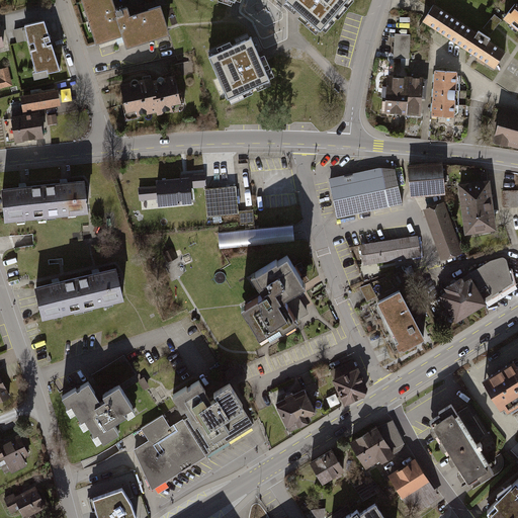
[(83,0),(99,47),(126,37),(131,51),(175,36),(165,8),(125,21),(118,0),(83,0)]
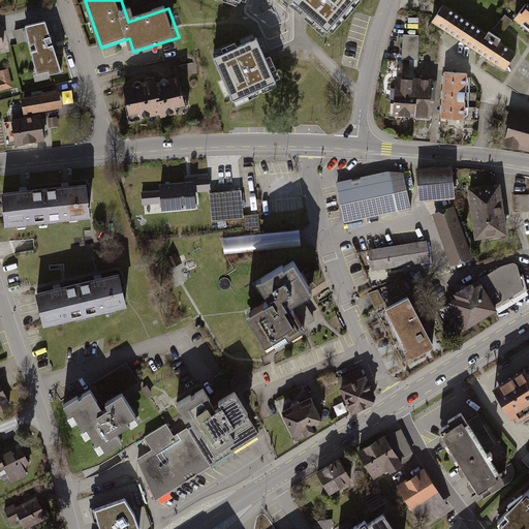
[(287,0),(324,33),(354,0),(287,0)]
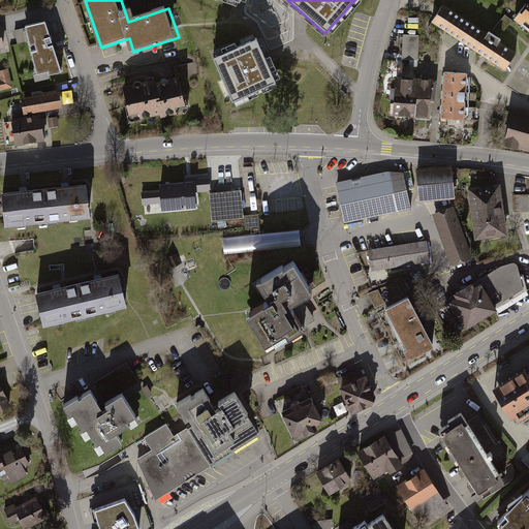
[(521,59),(445,7),(435,23),(509,74),(521,59)]
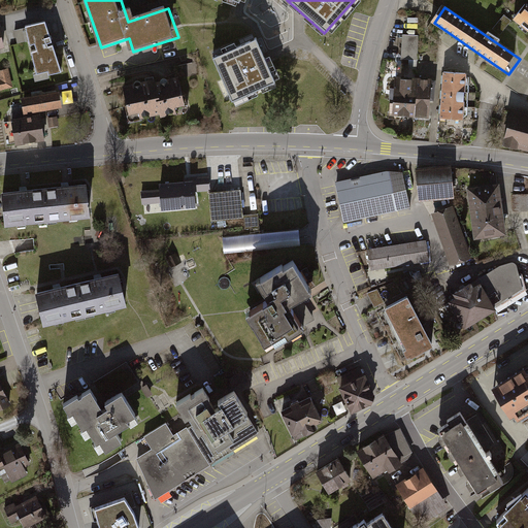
[(527,9),(518,23),(527,30),(527,9)]
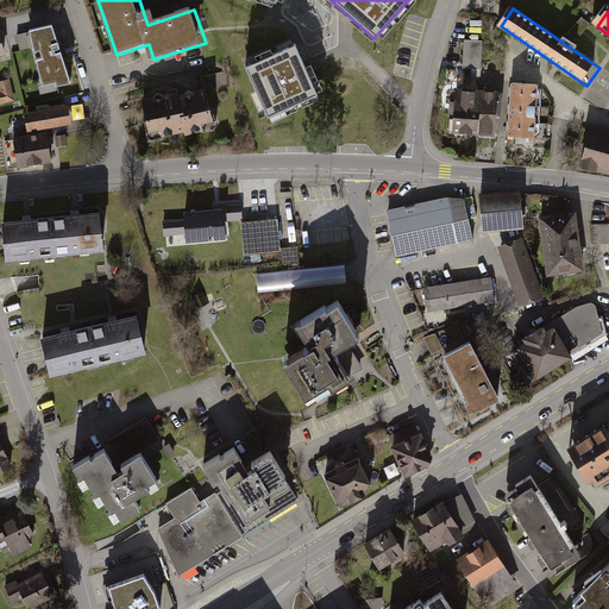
[(589,24),(581,17),(567,32),(577,39),(583,32),(589,24)]
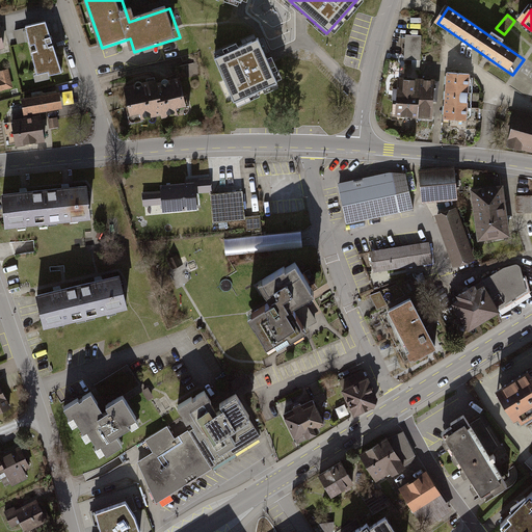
[(45,21),(25,25),(29,45),(34,44),(36,50),(31,51),(36,74),(33,74),(34,82),(35,81),(35,83),(49,80),(49,74),(61,72),(53,44),(48,46),(48,44),(52,42),(45,21)]
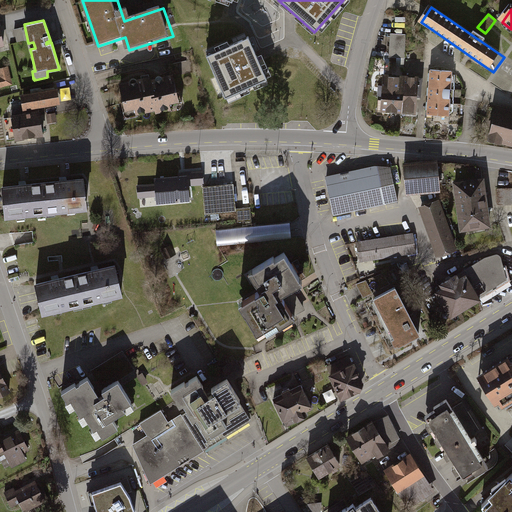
[(245,26),(199,46),(226,105),(271,85),(245,26)]
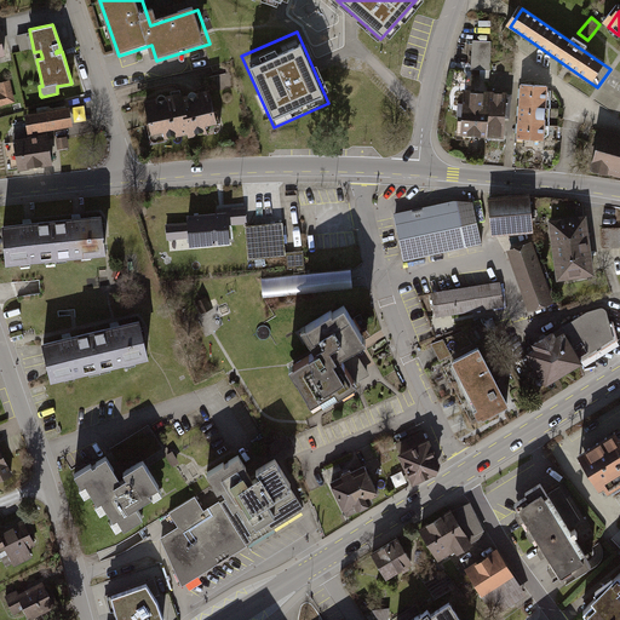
[(492,42),(472,41),(471,70),(491,72),(492,42)]
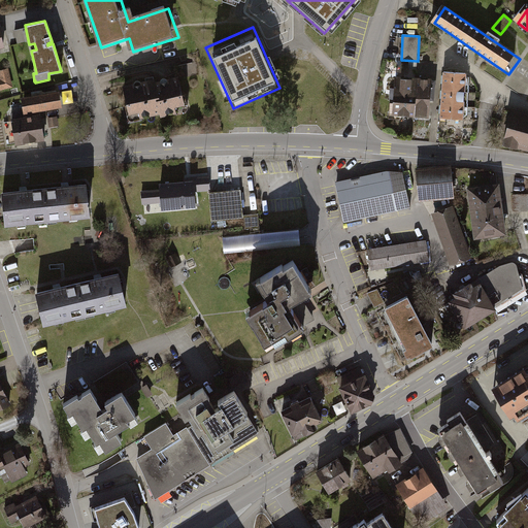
[(0,90),(13,87),(8,64),(0,65),(0,90)]
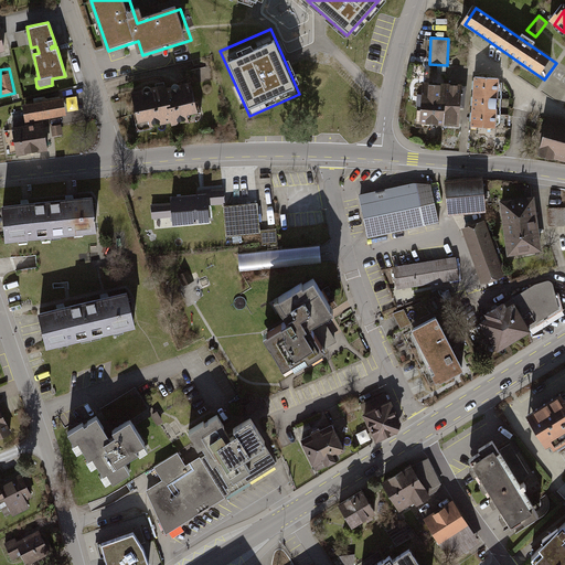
[(500,95),(501,80),(475,78),(473,93),(500,95)]
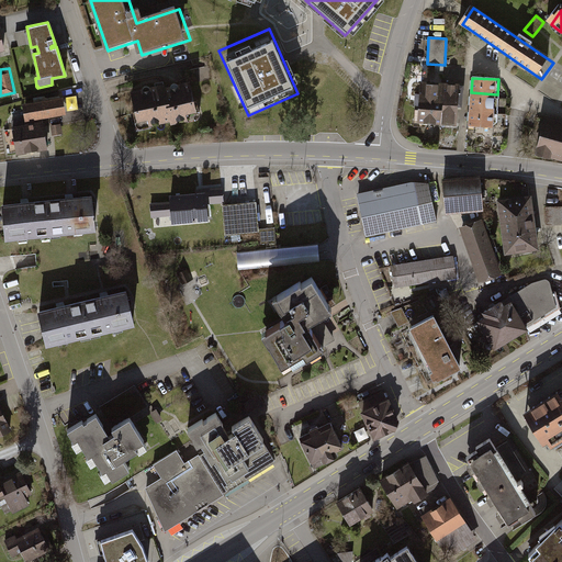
[(192,82),(134,94),(142,128),(199,116),(192,82)]
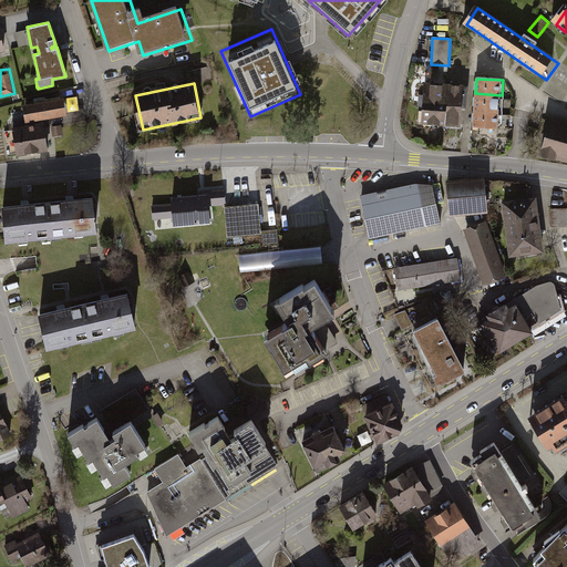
[(445,126),(447,85),(423,84),(421,124),(445,126)]
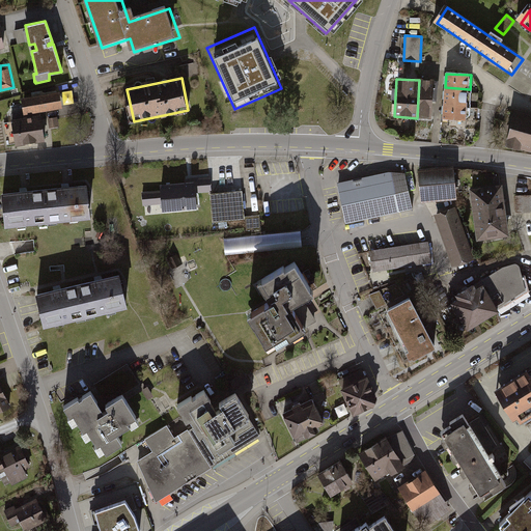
[(419,80),(417,118),(434,119),(436,82),(419,80)]
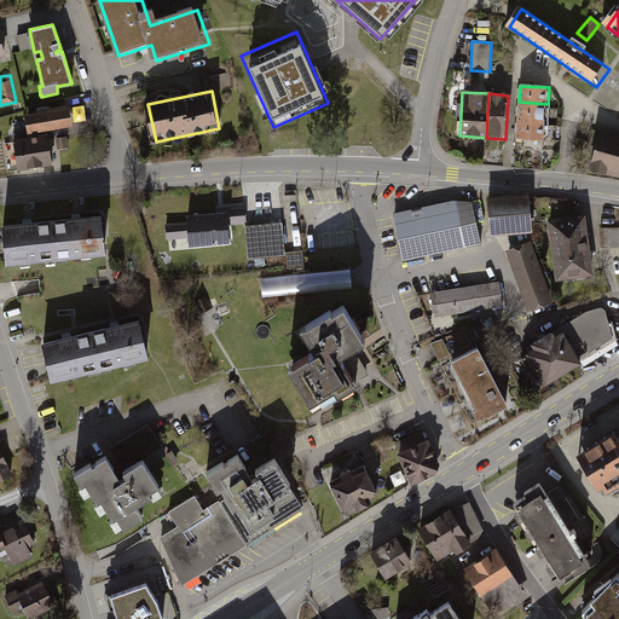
[(548,104),(519,102),(518,119),(547,121),(548,104)]
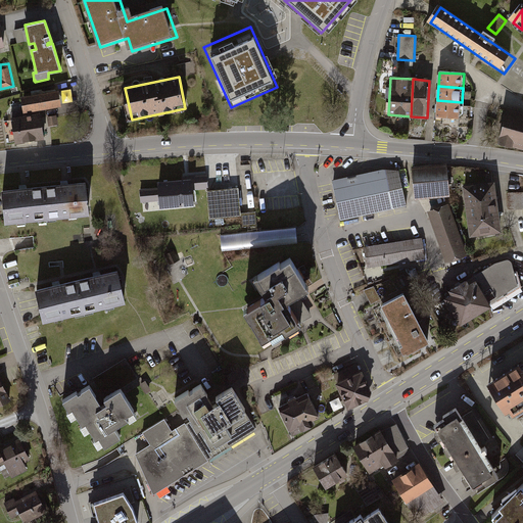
[(62,89),(62,101),(74,101),(73,88),(62,89)]
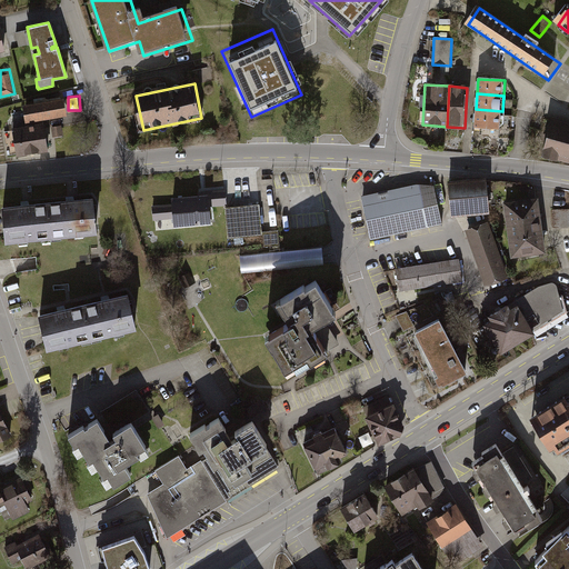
[(60,101),(25,108),(27,120),(62,115),(60,101)]
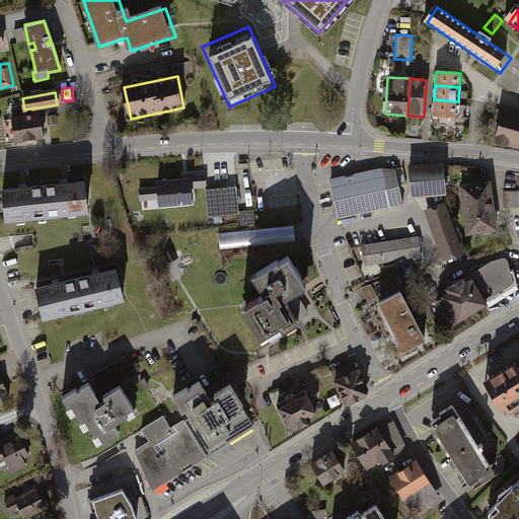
[(458,101),(434,99),(433,117),(457,118),(458,101)]
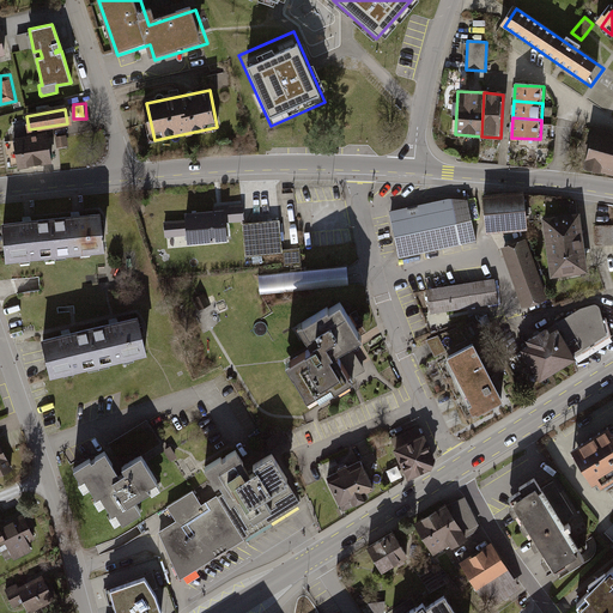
[(607,176),(612,149),(612,132),(601,129),(590,173),(607,176)]
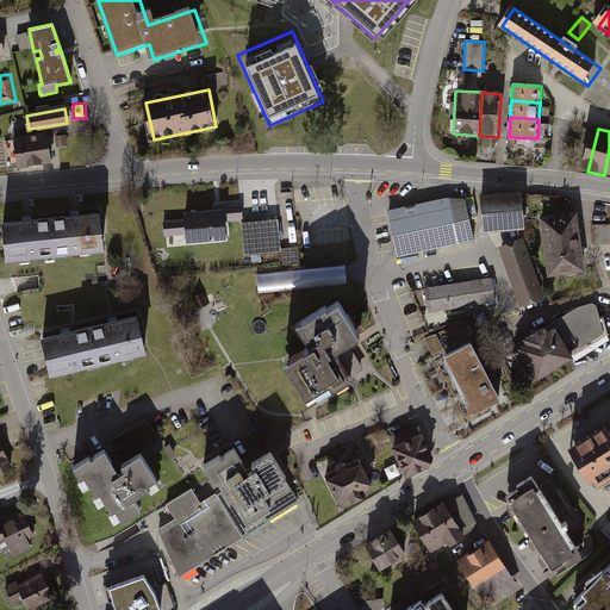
[(48,135),(14,141),(19,169),(53,163),(48,135)]
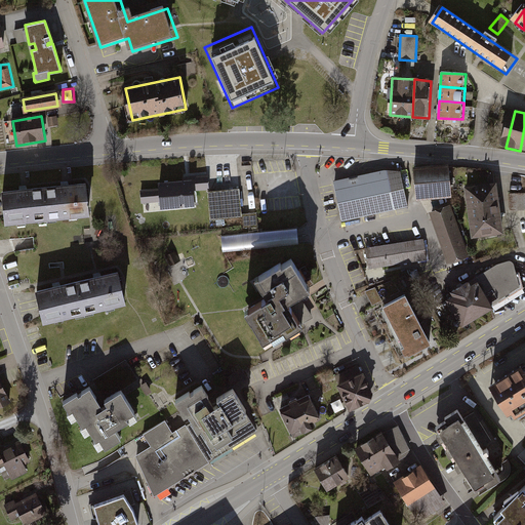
[(449,194),(447,166),(416,169),(418,197),(449,194)]
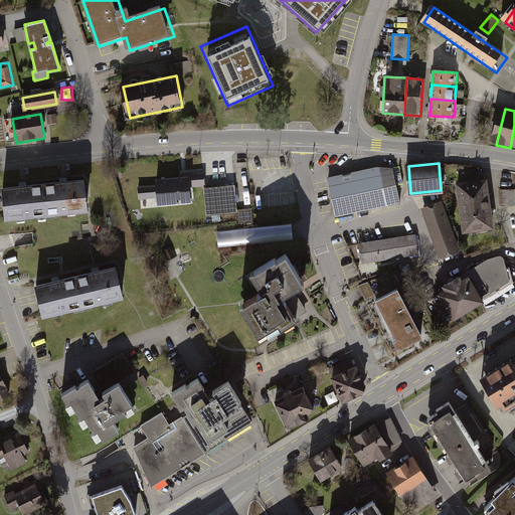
[(378,166),(327,177),(335,215),(398,201),(391,168),(378,166)]
